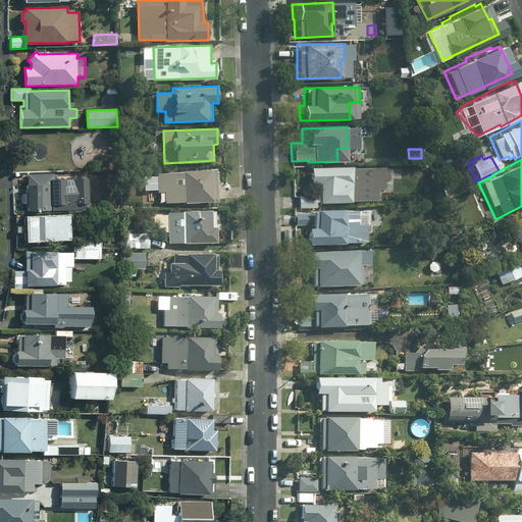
[(378,166),(302,168),(303,185),(314,184),(315,193),(293,194),(294,210),(312,209),(312,203),(372,200),(372,189),(379,189),(378,166)]
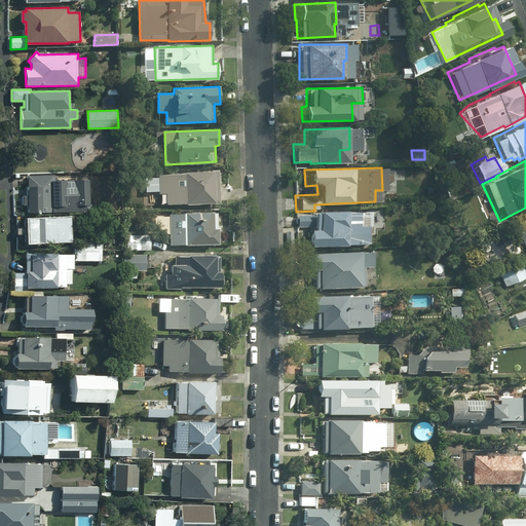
[(220,203),(219,171),(158,175),(159,194),(166,193),(167,205),(186,203),(187,205),(220,203)]
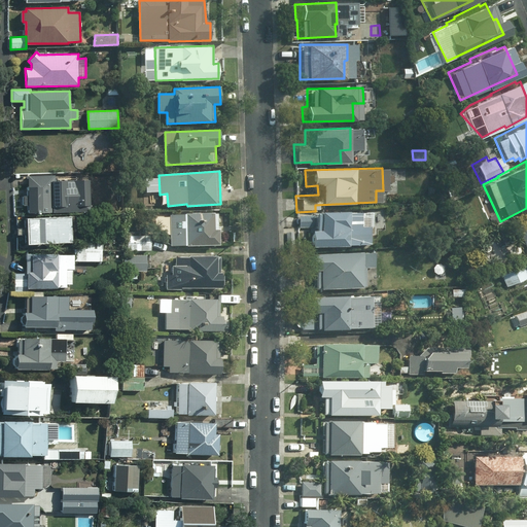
[(29,206),(29,213),(53,213),(53,205),(60,205),(60,186),(43,186),(43,176),(24,177),(24,187),(28,187),(28,196),(23,197),(23,206),(29,206)]
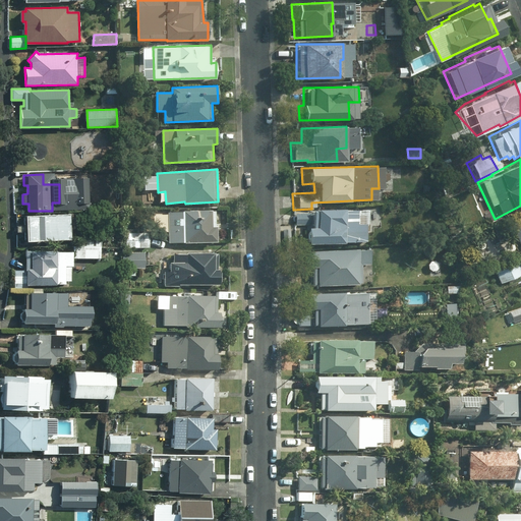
[(300,228),(301,244),(359,242),(358,224),(360,224),(359,210),(304,211),(304,213),(291,213),(292,225),(305,225),(305,228),(300,228)]
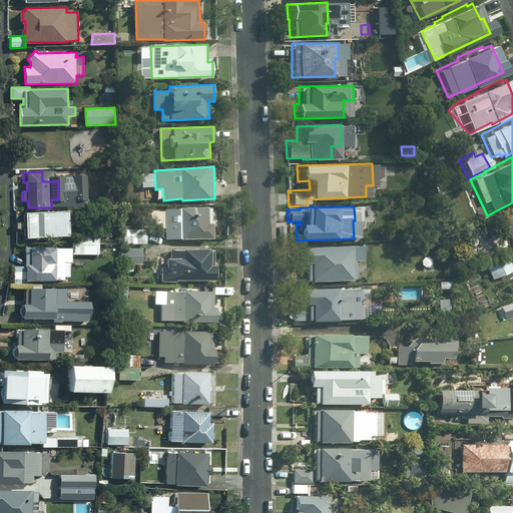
[(212,207),(166,209),(166,240),(214,239),(213,223),(212,223),(212,207)]
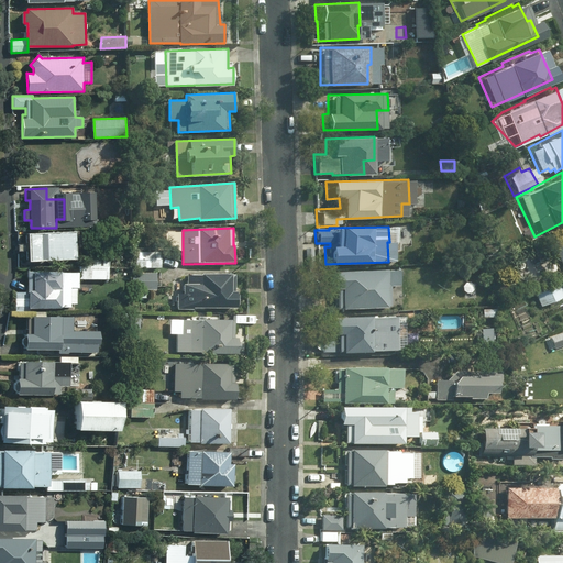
[(29,251),(30,261),(77,258),(77,247),(79,247),(78,232),(29,234),(29,244),(18,244),(19,252),(29,251)]
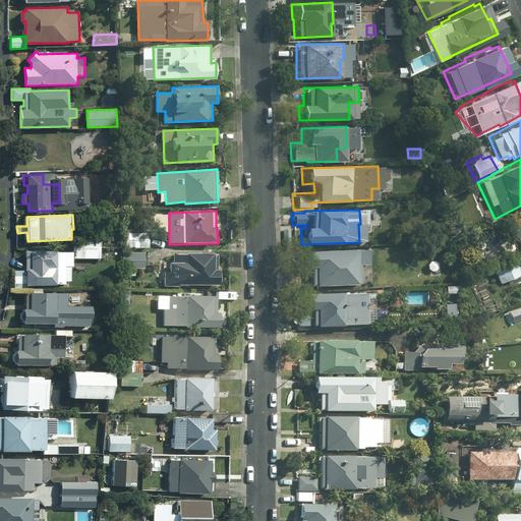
[(520,252),(520,251),(520,219),(508,225),(520,252)]
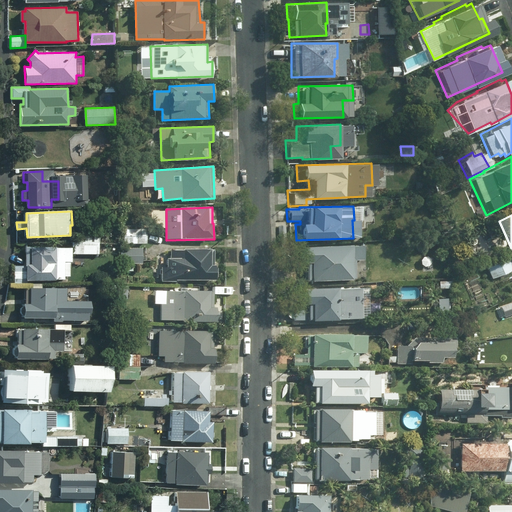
[(146,228),(123,229),(124,244),(147,243),(146,228)]
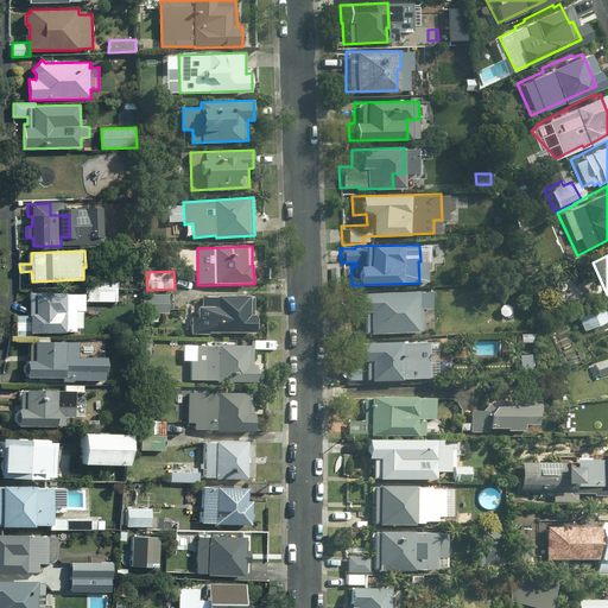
[(93,273),(92,286),(118,289),(119,274),(93,273)]
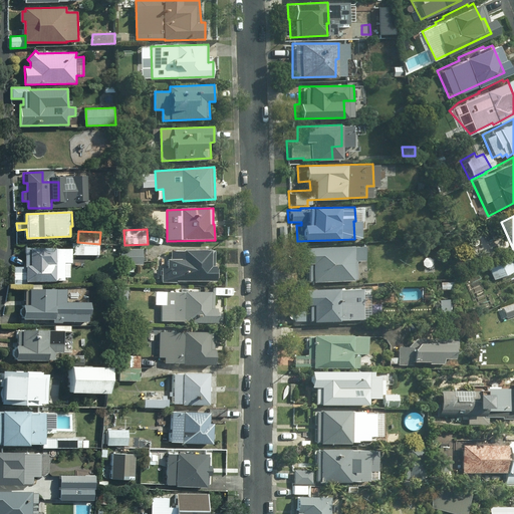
[(498,232),(477,240),(484,259),(505,251),(498,232)]
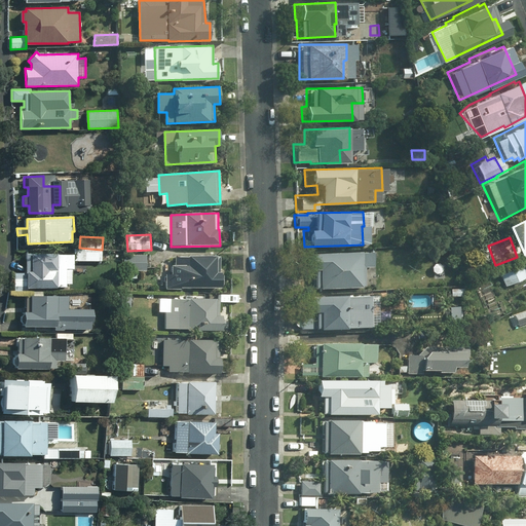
[(103,251),(76,249),(76,260),(102,261),(103,251)]
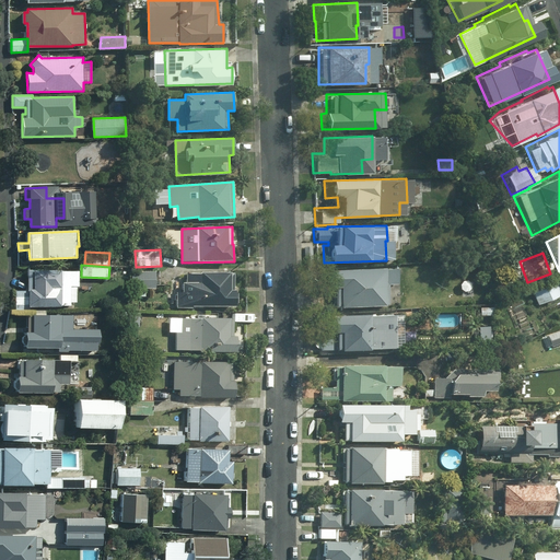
[(388,268),(321,270),(322,288),(328,287),(328,293),(313,294),(313,307),(382,305),(382,284),(389,283),(388,268)]
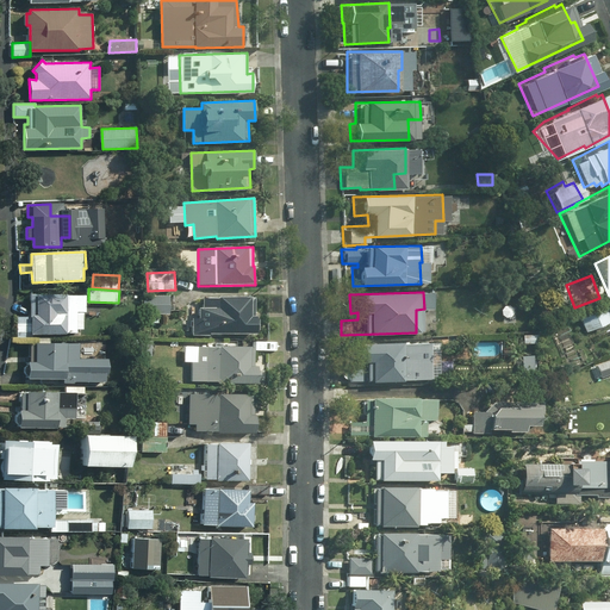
[(86,296),(31,294),(31,316),(18,317),(16,337),(33,338),(33,335),(67,335),(67,334),(83,334),(83,312),(86,312),(86,296)]
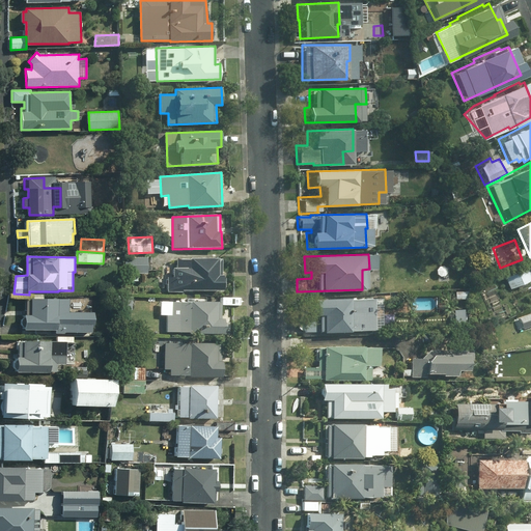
[(147,257),(124,257),(126,273),(148,273),(147,257)]
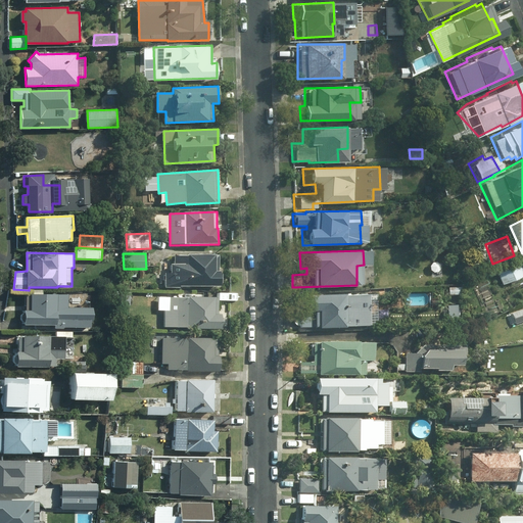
[(219,254),(172,254),(172,285),(187,284),(187,286),(220,286),(219,254)]
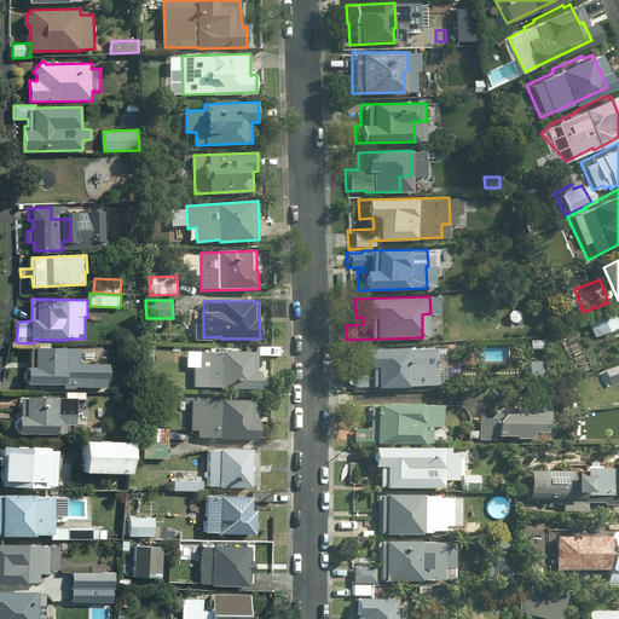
[(584,320),(591,337),(615,327),(607,310),(584,320)]
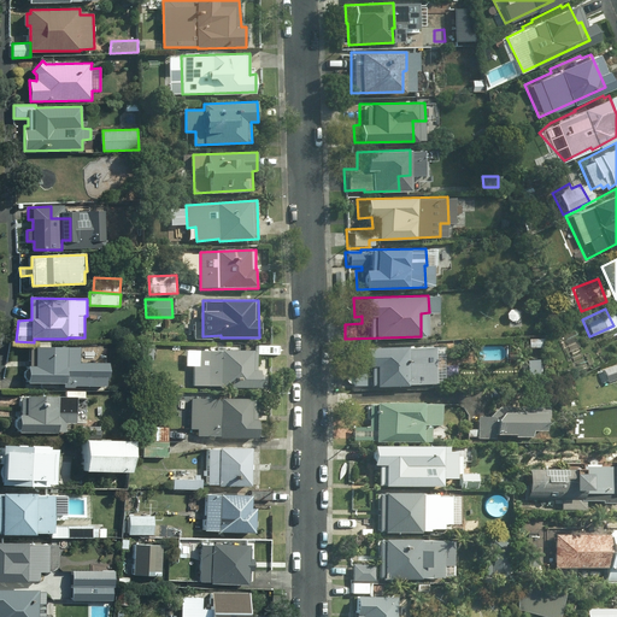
[(28,380),(28,383),(65,383),(65,387),(75,387),(75,386),(106,387),(106,380),(110,380),(109,363),(78,363),(80,350),(30,347),(30,366),(29,369),(25,371),(25,377),(28,380)]
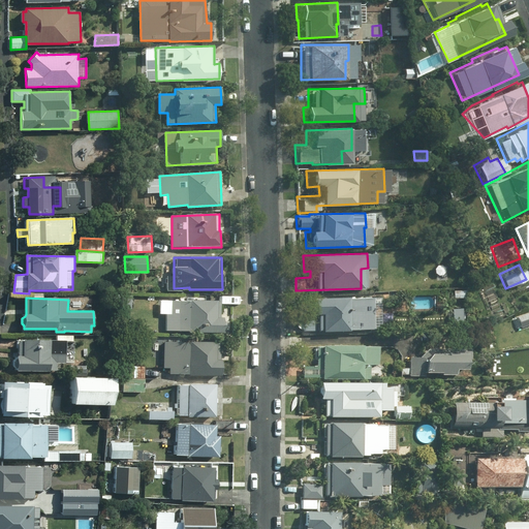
[(375,298),(305,299),(305,314),(311,314),(311,319),(299,320),(299,330),(315,330),(315,332),(343,331),(343,330),(376,329),(375,298)]
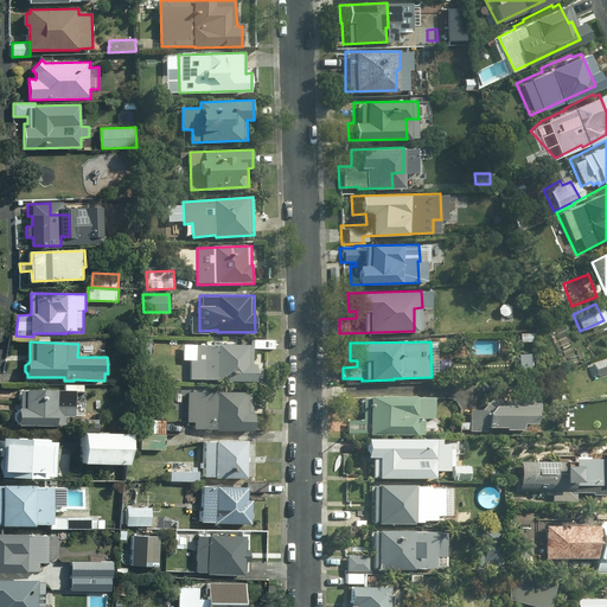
[(253,364),(253,345),(198,344),(198,369),(191,369),(191,381),(257,382),(257,365),(253,364)]
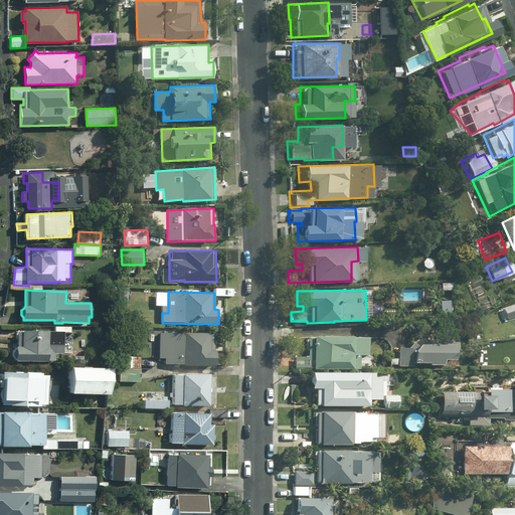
[(514,302),(500,308),(504,319),(514,315),(514,302)]
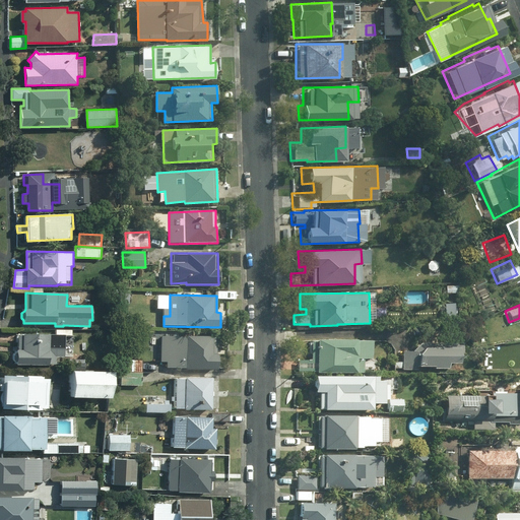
[(432,331),(432,342),(452,342),(452,330),(432,331)]
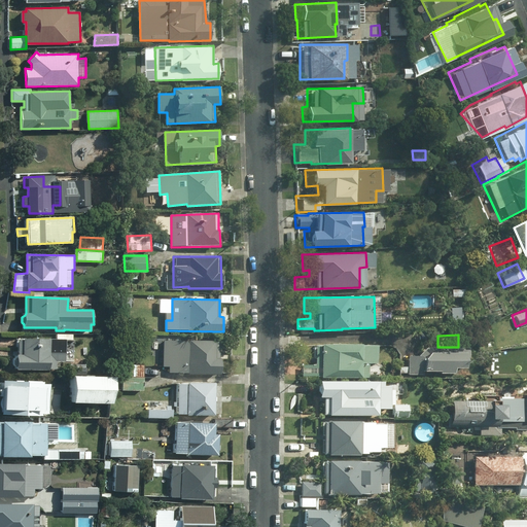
[(65,361),(66,340),(18,339),(19,351),(13,351),(13,355),(16,356),(18,357),(13,360),(13,364),(16,367),(16,370),(57,370),(57,361),(65,361)]
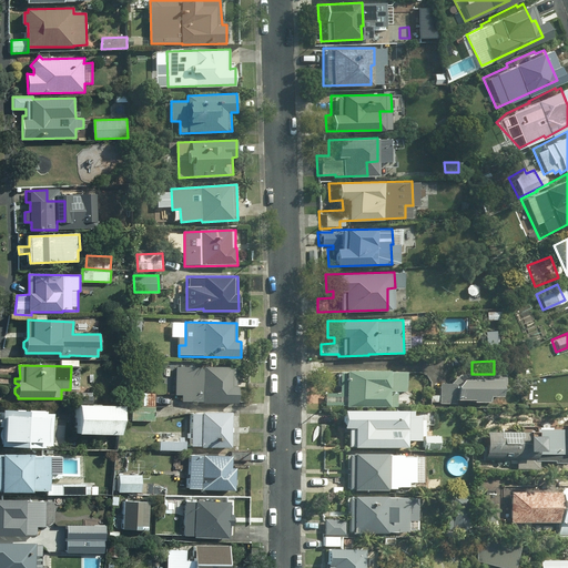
[(237,368),(176,366),(175,395),(182,396),(182,402),(237,404),(239,386),(237,386),(237,368)]
